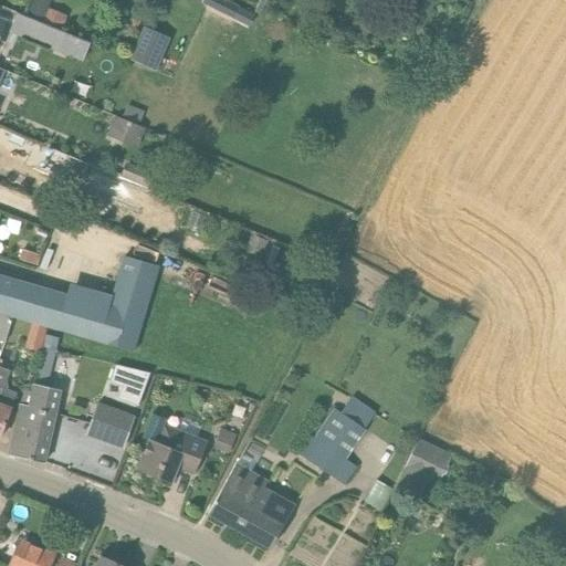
[(223,0),(205,0),(203,6),(232,19),(239,7),(223,0)]
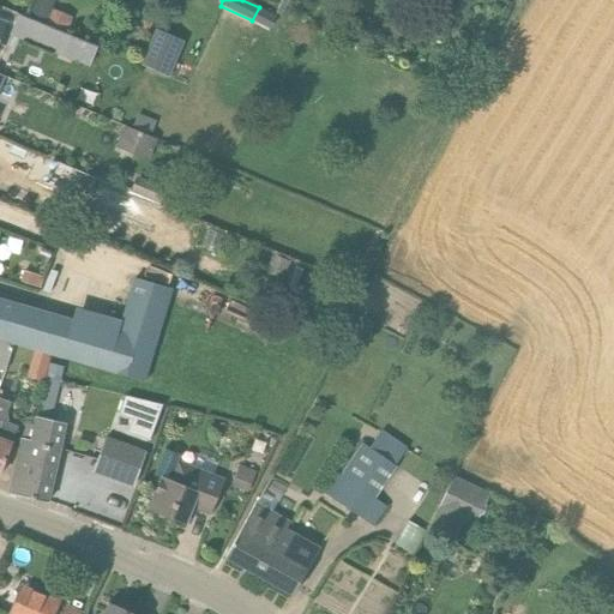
[(44,24),(66,32),(72,18),(50,10),(44,24)]
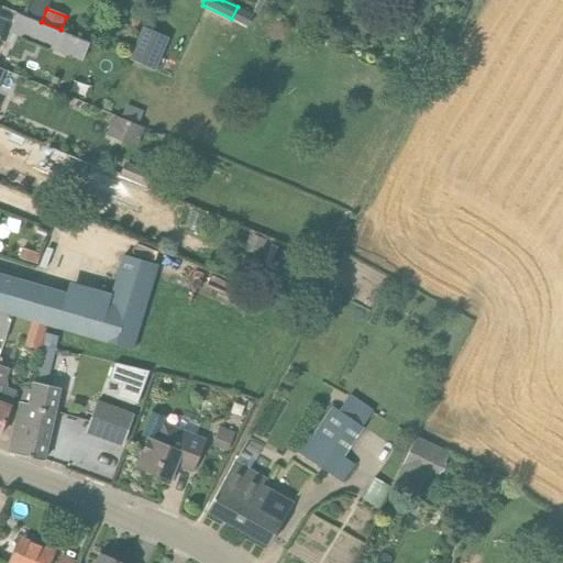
[(17,13),(11,29),(59,48),(66,33),(61,30),(41,22),(17,13)]
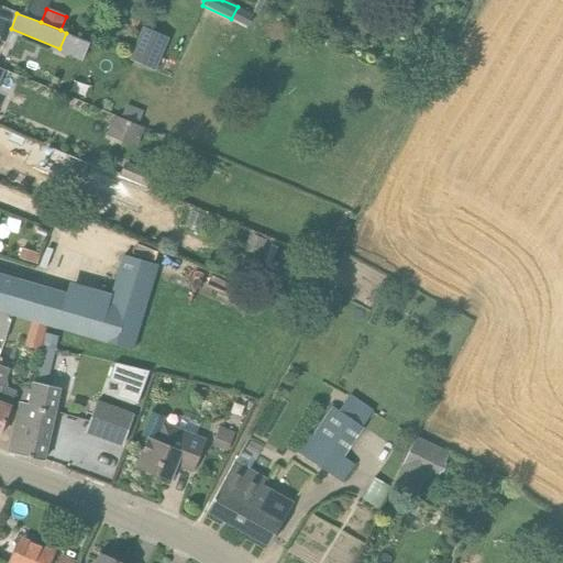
[(136,44),(130,61),(153,70),(159,54),(154,52),(136,44)]
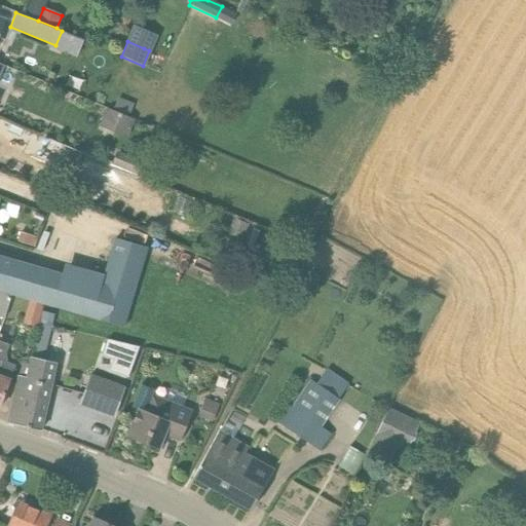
[(99,126),(127,139),(135,121),(128,118),(134,105),(118,98),(113,111),(106,109),(99,126)]
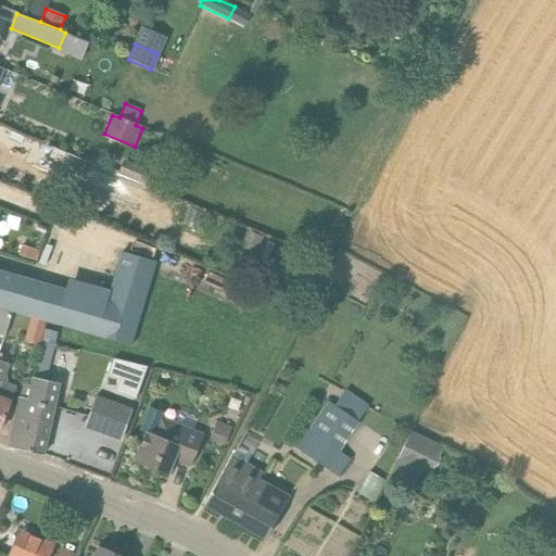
[(117,175),(144,186),(150,173),(123,161),(117,175)]
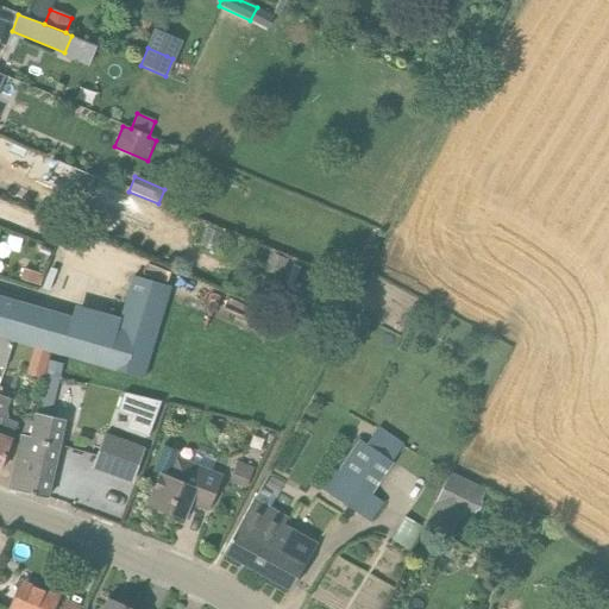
[(0,338),(23,345),(27,346),(50,352),(58,355),(71,316),(0,296),(0,338)]
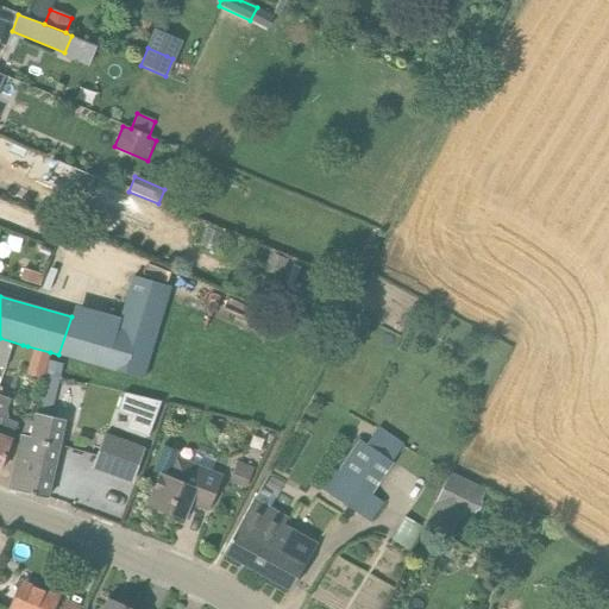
[(0,390),(8,393),(13,378),(20,355),(23,345),(0,338),(0,368),(5,369),(4,375),(0,384),(0,390)]
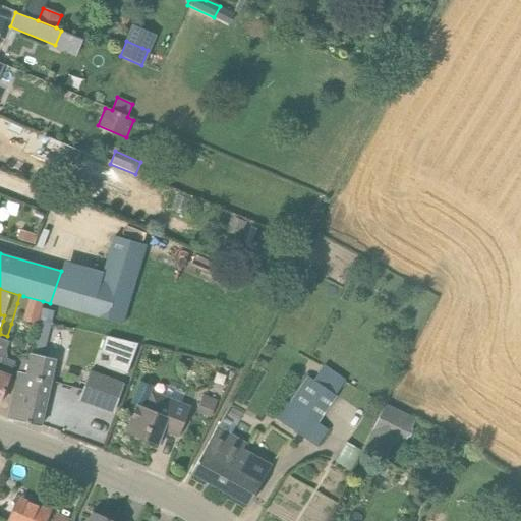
[(17,303),(26,306),(22,320),(36,325),(37,320),(42,308),(43,301),(23,296),(19,295),(17,303)]
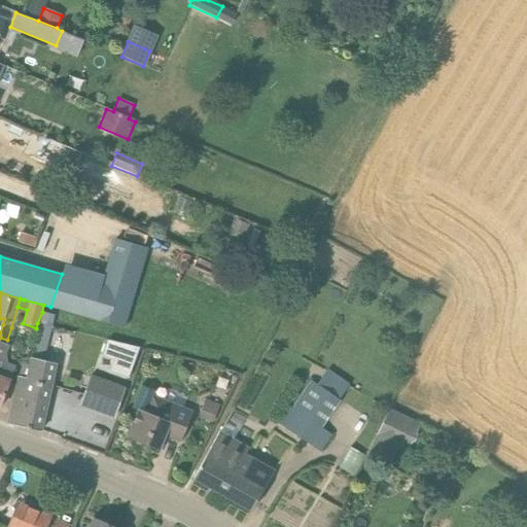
[(55,314),(42,312),(37,323),(51,326),(55,314)]
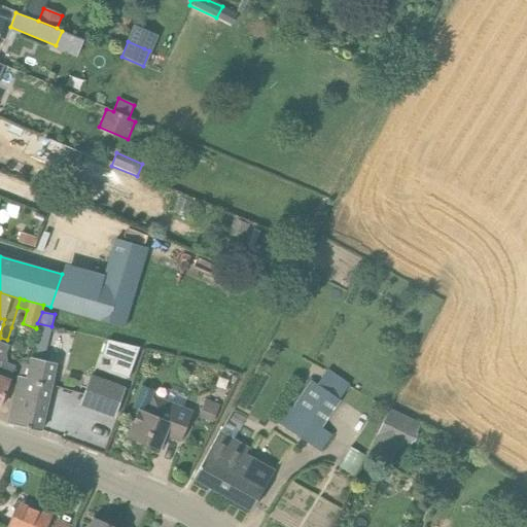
[(43,359),(50,332),(51,326),(37,323),(36,328),(32,348),(36,349),(33,358),(43,360),(43,359)]
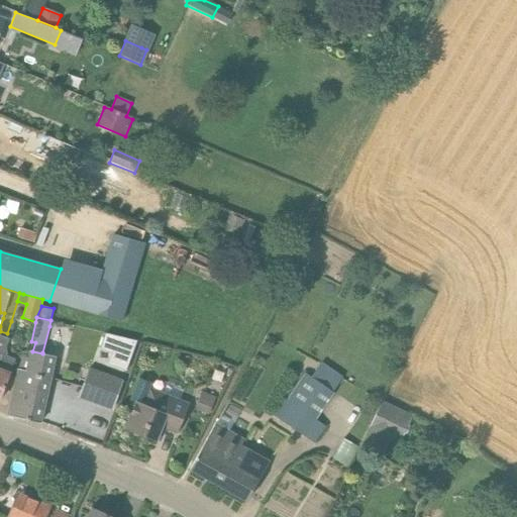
[(137,342),(105,334),(100,350),(111,354),(107,366),(126,372),(137,342)]
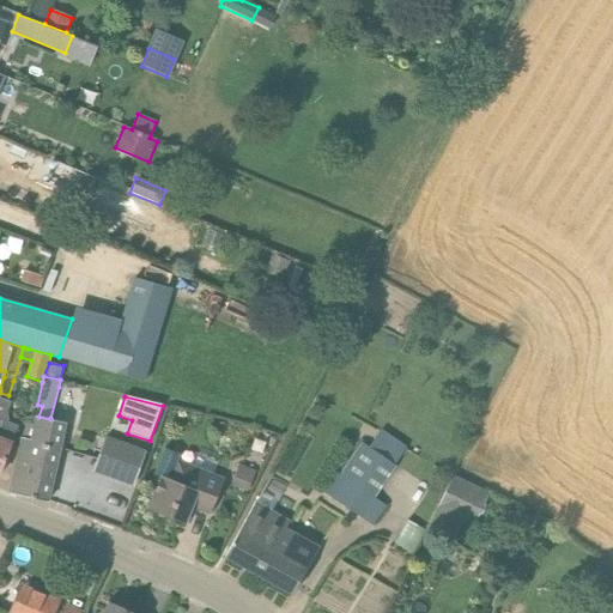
[(22,438),(10,495),(47,503),(65,423),(50,419),(38,417),(35,416),(29,439),(22,438)]
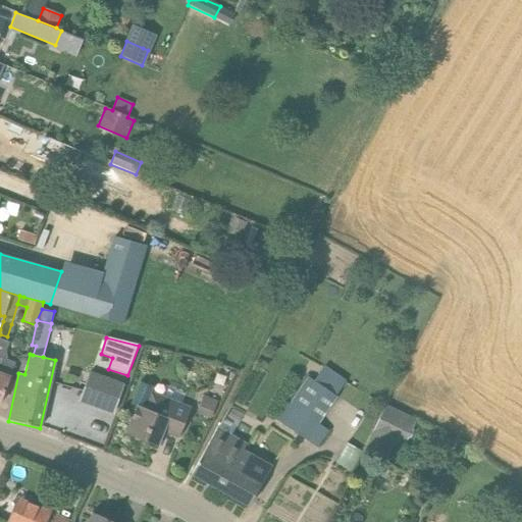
[(0,404),(14,364),(0,358),(0,404)]
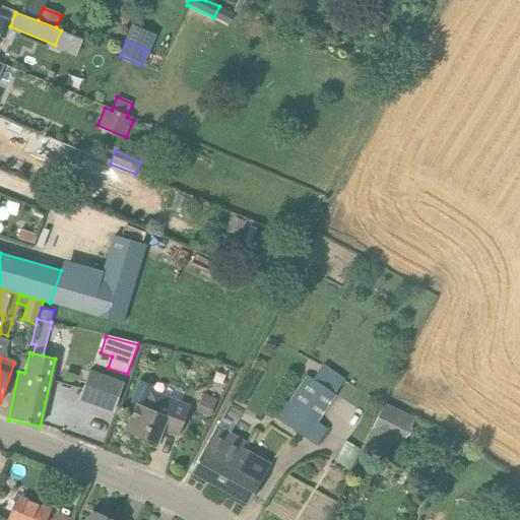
[(323,365),(313,380),(335,394),(344,380),(323,365)]
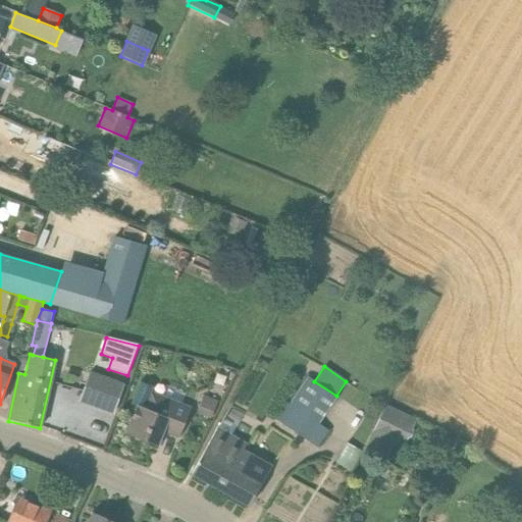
[(113,413),(123,385),(90,373),(80,401),(113,413)]
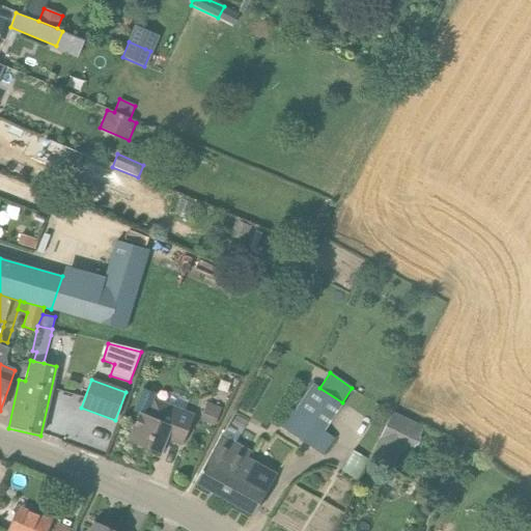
[(279,425),(322,455),(333,439),(324,431),(342,403),(314,385),(296,412),(290,409),(279,425)]
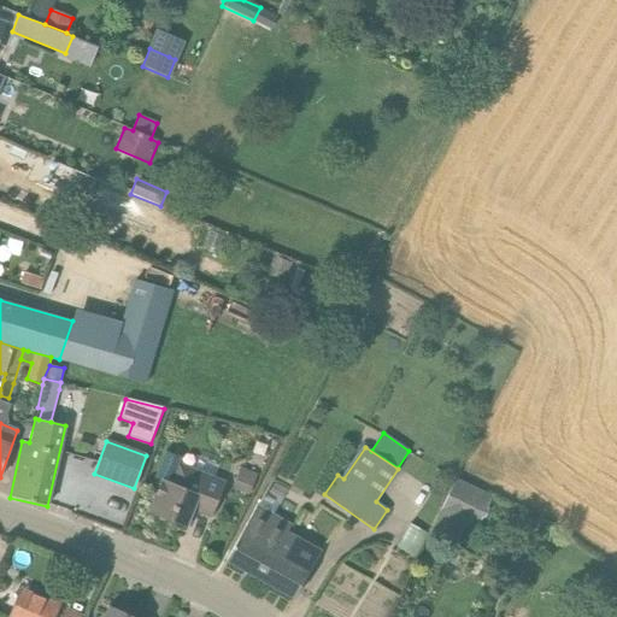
[(212,517),(221,495),(225,483),(177,463),(169,481),(164,480),(150,513),(186,528),(193,510),(212,517)]
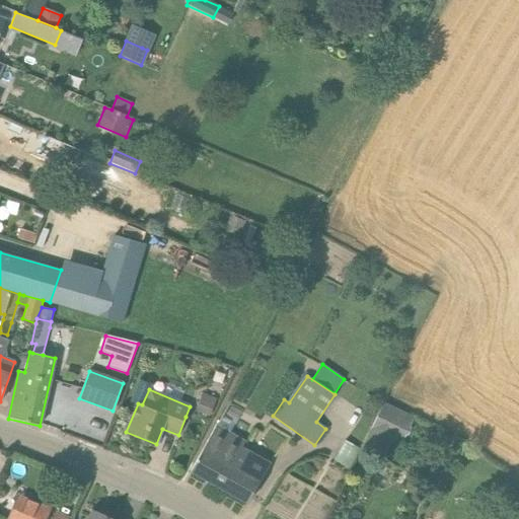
[(216,400),(202,394),(196,412),(209,418),(216,400)]
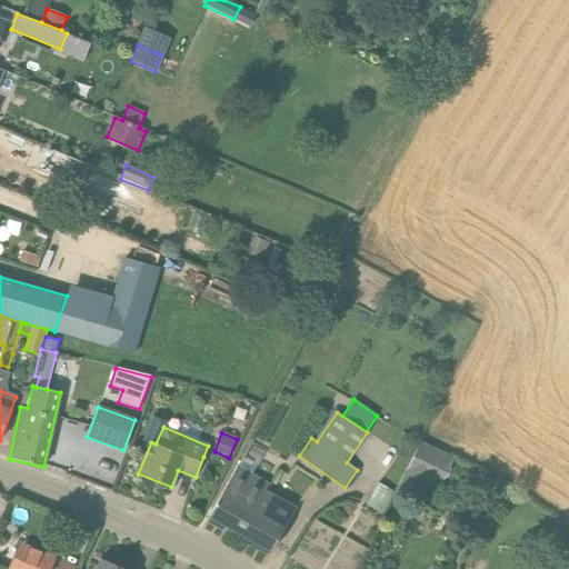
[(440,487),(453,458),(420,441),(406,470),(440,487)]
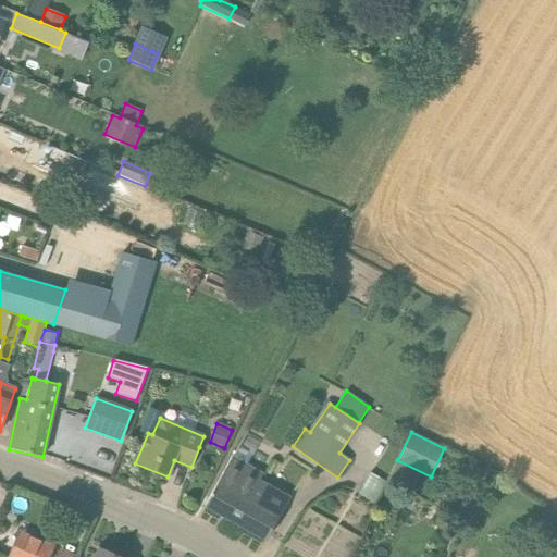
[(233,456),(205,506),(265,541),(291,497),(260,480),(264,473),(233,456)]
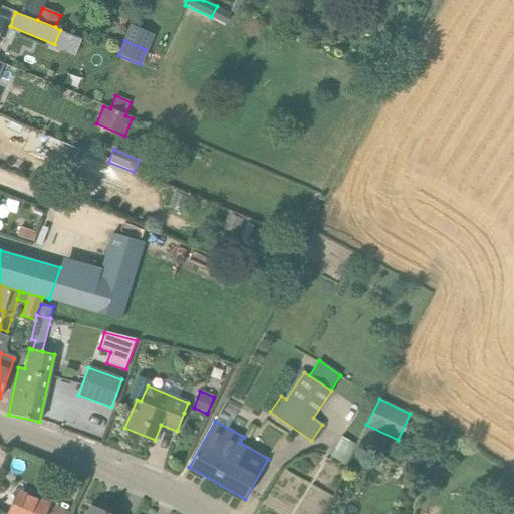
[(18,493),(10,512),(9,513),(55,513),(40,508),(42,503),(18,493)]
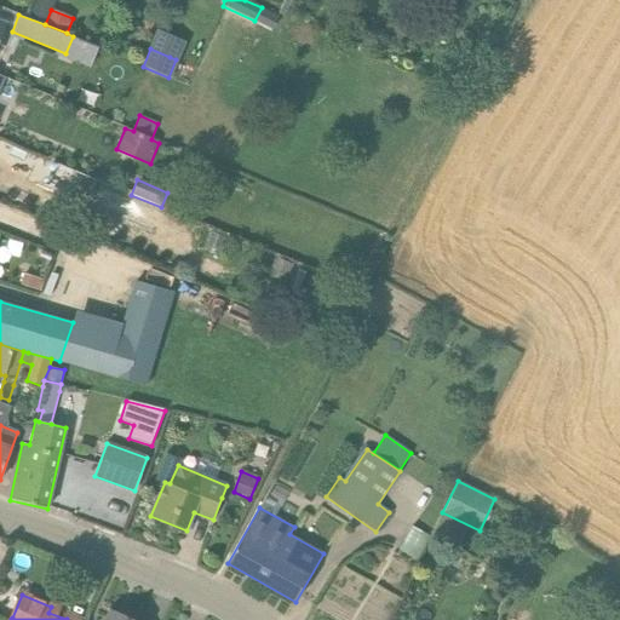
[(133,619),(110,609),(104,619),(133,619)]
